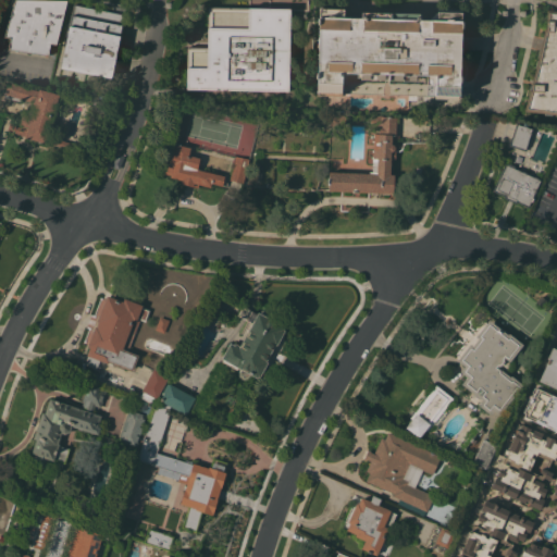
[(51,42),(49,56),(9,50),(11,37),(5,36),(15,0),(67,0),(57,44),(51,42)]
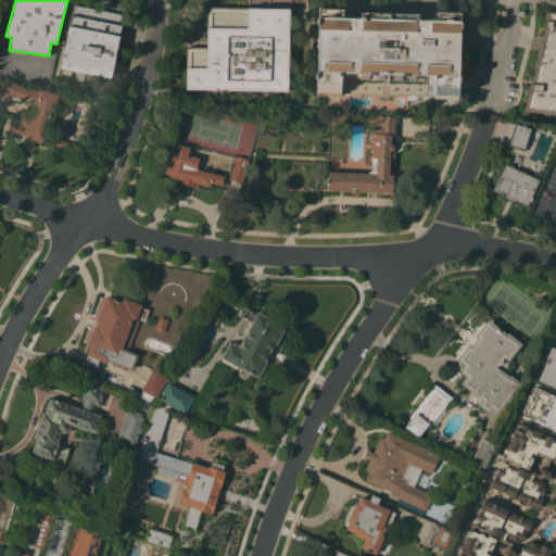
[(458,96),(457,96),(457,99),(434,98),(436,81),(433,81),(429,77),(429,75),(420,75),(420,79),(361,79),(361,77),(357,77),(356,73),(349,73),(349,74),(344,79),(341,79),(341,96),(317,95),(319,3),(343,4),(343,11),(437,14),(438,5),(460,7),(458,96)]
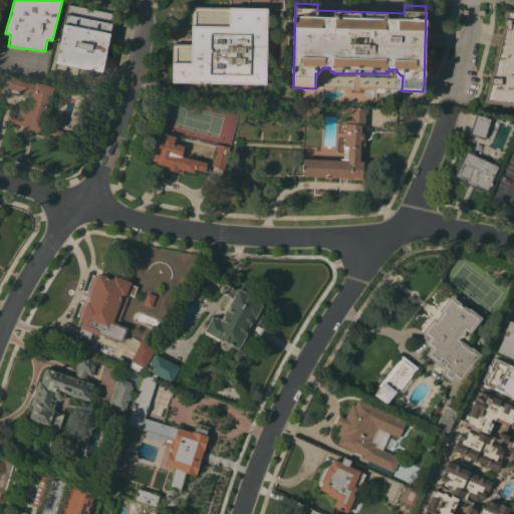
[(115,13),(103,72),(57,62),(69,4),(115,13)]
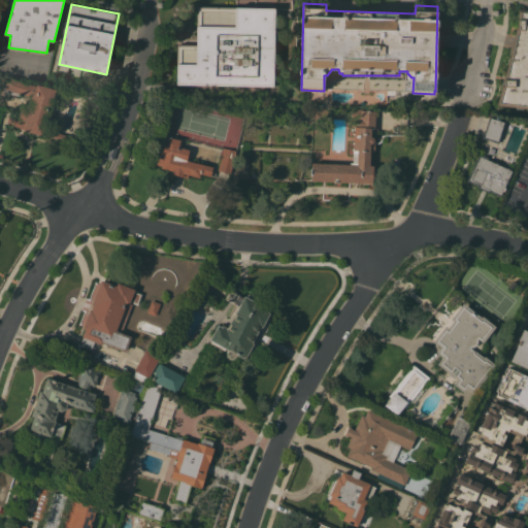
[(273,87),(176,85),(177,44),(196,44),(197,6),(274,8),(273,87)]
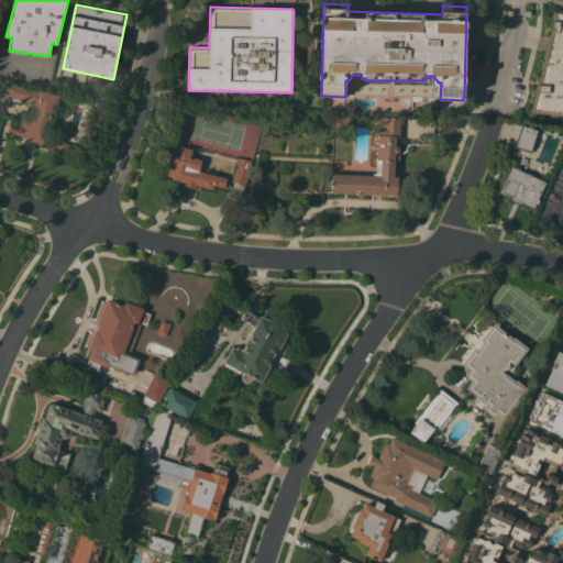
[(562,116),(561,116),(561,117),(552,116),(552,114),(530,112),(536,90),(539,90),(540,87),(537,86),(544,55),(543,55),(545,47),(547,47),(551,29),(553,29),(553,10),(562,10),(562,116)]
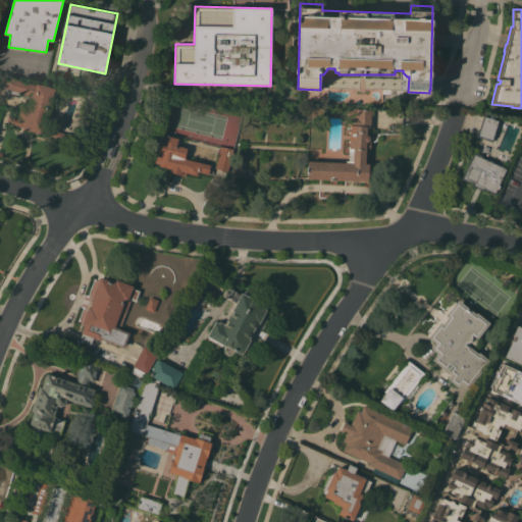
[(20,92),(19,95),(5,91),(9,76),(37,85),(38,83),(57,89),(46,127),(66,134),(65,140),(19,126),(19,125),(7,122),(9,116),(20,119),(21,117),(19,116),(23,103),(29,105),(32,95),(20,92)]
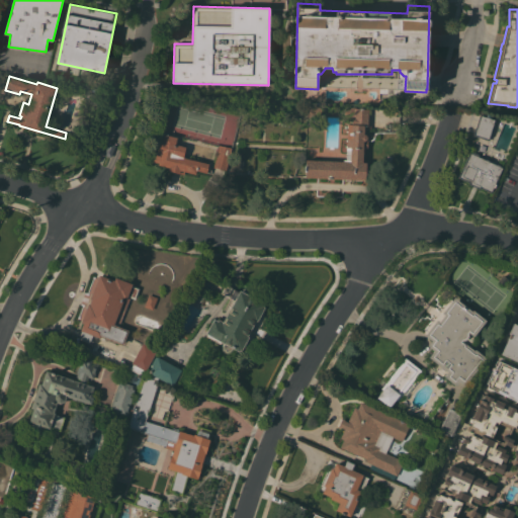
[(366,179),(363,179),(363,180),(356,180),(356,179),(351,179),(351,180),(346,179),(306,177),(307,160),(347,161),(348,124),(352,124),(353,116),(346,116),(346,106),(356,107),(356,108),(369,108),(368,125),(371,125),(371,130),(365,130),(364,134),(365,134),(366,135),(367,136),(367,137),(368,138),(367,139),(368,148),(364,149),(363,162),(367,162),(366,179)]
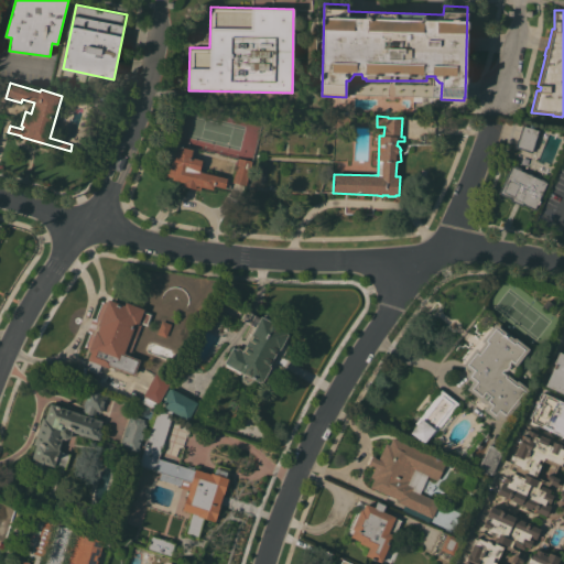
[(533,152),(516,148),(523,123),(531,126),(531,122),(535,123),(534,127),(541,129),(533,152)]
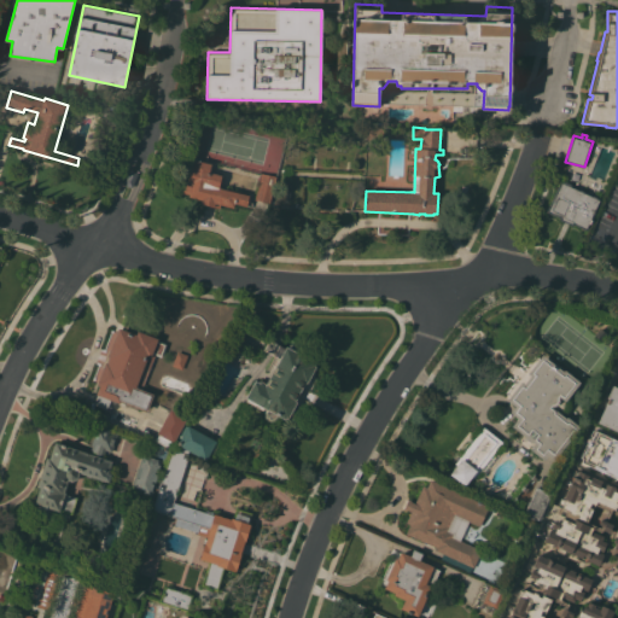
[(235,203),(234,208),(221,204),(220,208),(202,203),(203,199),(190,197),(190,194),(182,192),(185,181),(188,181),(192,165),(193,165),(194,159),(213,163),(210,172),(222,175),(220,185),(221,185),(221,187),(250,194),(246,205),(235,203)]
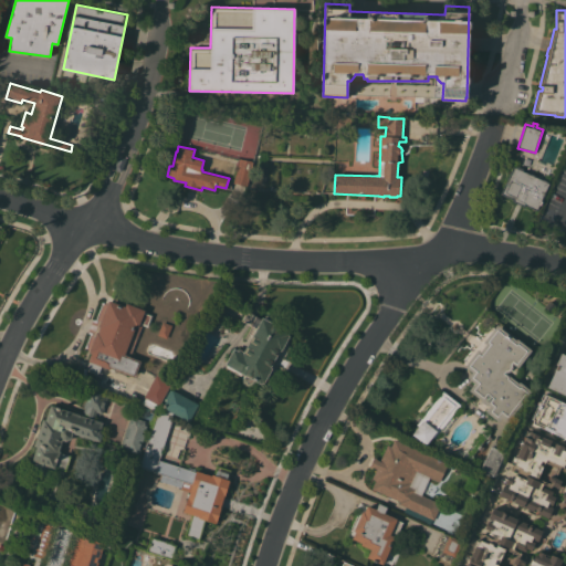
[(113,168),(118,156),(125,159),(119,171),(113,168)]
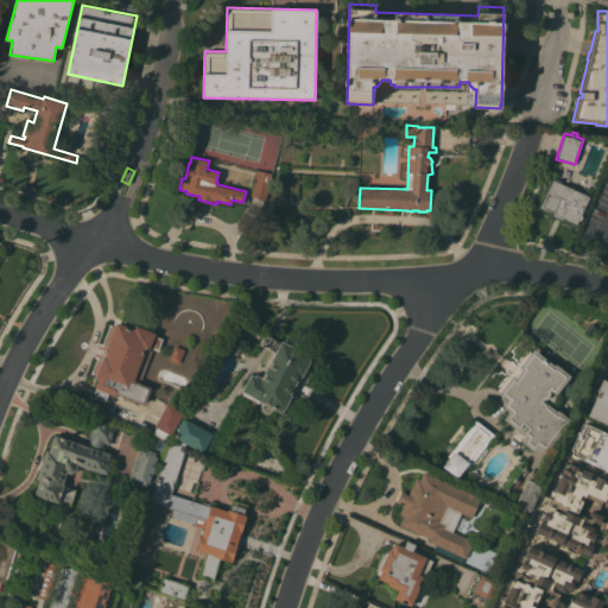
[(258,170),(272,173),(265,200),(251,196),(258,170)]
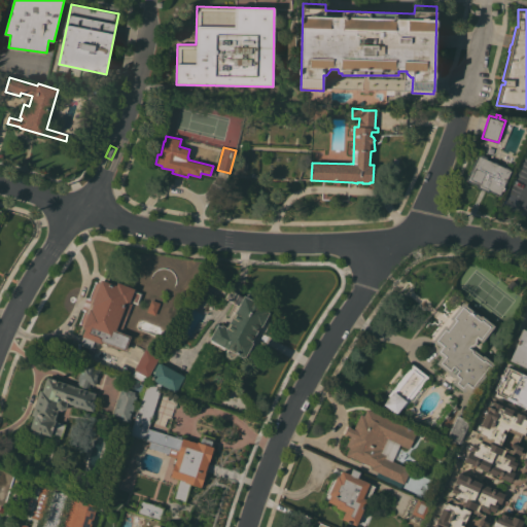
[(501,197),(490,190),(489,192),(477,187),(478,185),(466,180),(479,153),(481,154),(483,153),(487,155),(488,157),(514,169),(501,197)]
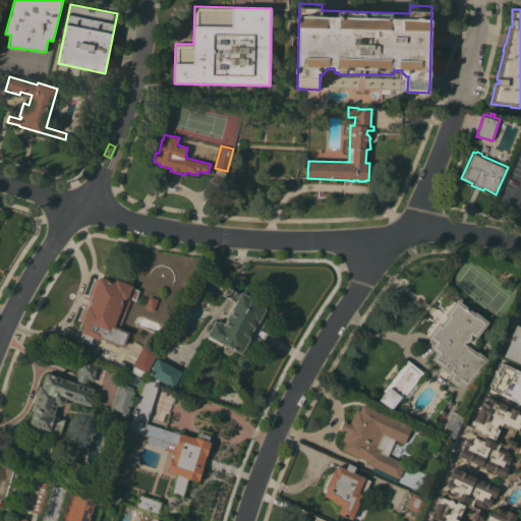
[(88,309),(87,309),(92,294),(94,295),(101,276),(115,282),(116,279),(134,285),(133,287),(140,290),(136,300),(133,299),(126,320),(124,319),(120,329),(130,332),(124,347),(107,340),(106,341),(102,339),(102,340),(94,337),(91,345),(79,341),(82,333),(81,332),(84,325),(82,324),(88,309)]
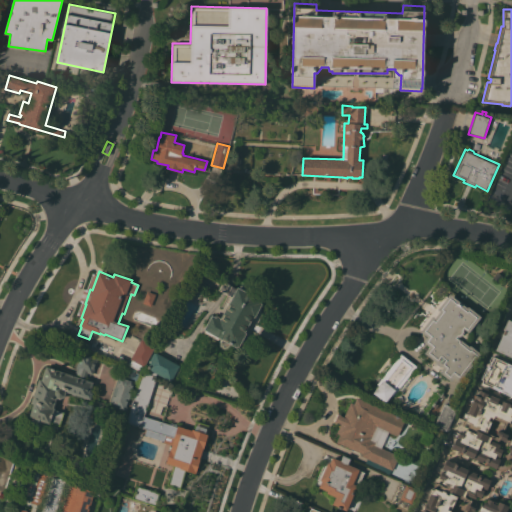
[(223,281),(237,288),(237,287),(243,284),(247,285),(250,287),(251,291),(250,294),(262,300),(261,303),(262,303),(255,317),(253,316),(250,321),(250,323),(250,324),(249,325),(248,326),(245,332),(246,333),(239,346),(238,346),(237,347),(231,344),(229,347),(228,348),(227,349),(224,349),(222,348),(220,347),(219,345),(219,343),(220,341),(220,338),(218,340),(203,332),(204,330),(204,329),(212,314),(215,316),(216,315),(221,317),(228,305),(227,303),(230,298),(232,297),(218,290),(223,281)]
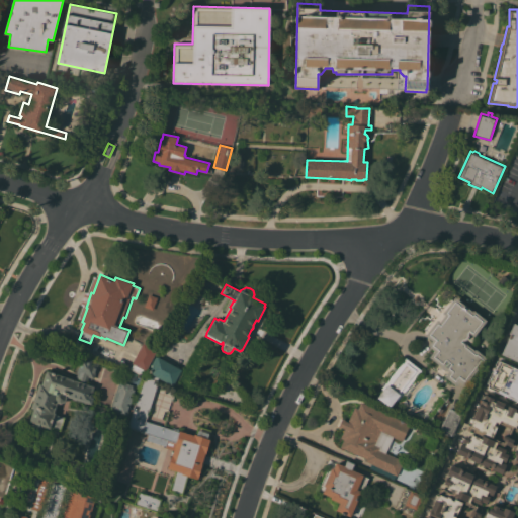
[(153,310),(145,307),(150,294),(158,297),(153,310)]
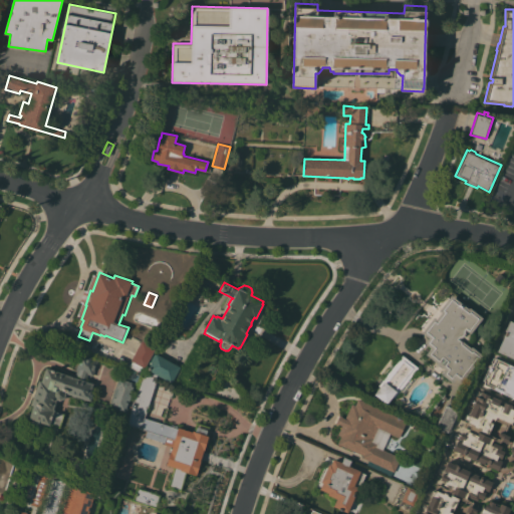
[(446,368),(444,367),(442,367),(440,366),(438,364),(438,362),(427,354),(431,347),(425,342),(429,337),(423,332),(435,316),(437,318),(442,312),(439,310),(451,295),(469,308),(470,307),(483,317),(471,333),(472,335),(472,337),(471,340),(469,341),(465,342),(471,347),(472,346),(483,355),(462,382),(456,377),(453,382),(448,378),(442,373),(446,368)]
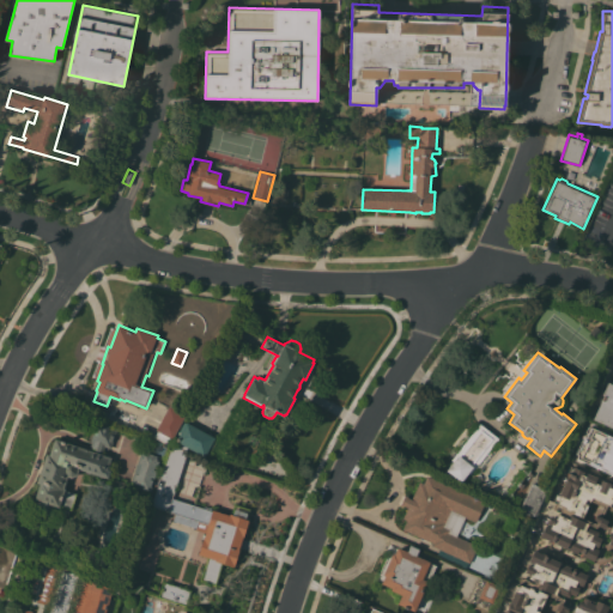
[(612,428),(594,419),(604,395),(602,394),(608,382),(612,383),(612,428)]
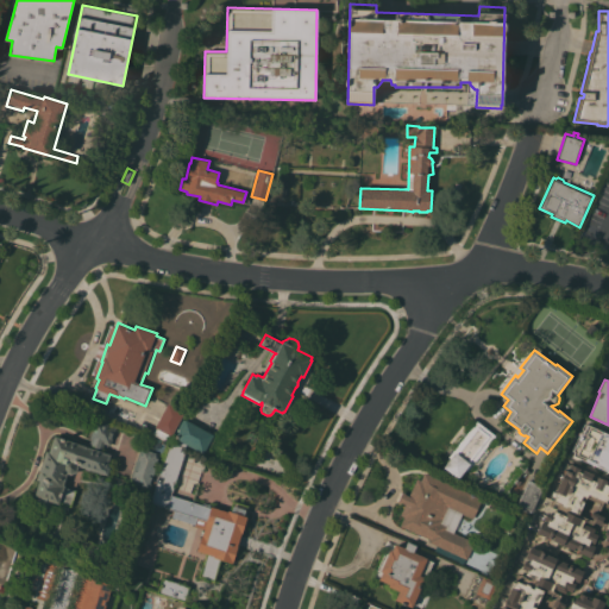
[(169,403),(184,412),(168,441),(151,432),(169,403)]
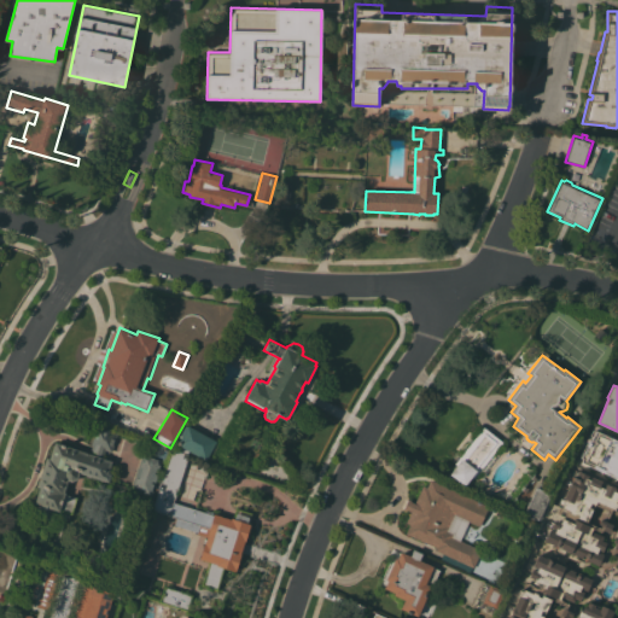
[(178,444),(181,438),(179,437),(186,424),(188,426),(188,425),(217,441),(217,442),(219,443),(214,453),(211,452),(207,460),(178,444)]
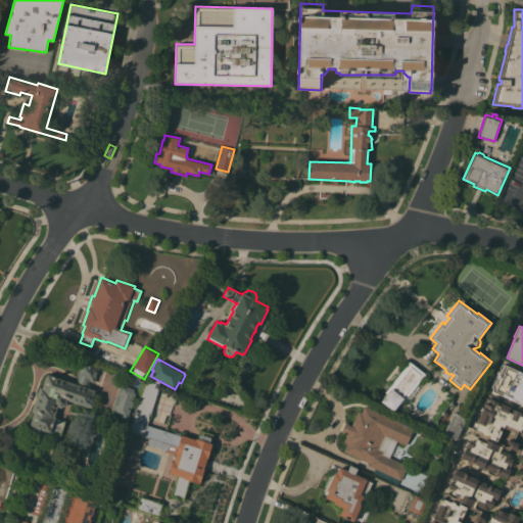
[(35,413),(32,412),(40,386),(43,387),(47,374),(76,383),(79,377),(78,376),(83,362),(88,364),(89,361),(94,363),(93,365),(97,366),(98,366),(100,367),(95,382),(90,380),(87,387),(96,390),(94,393),(96,394),(94,401),(95,401),(93,408),(90,407),(90,408),(68,399),(66,405),(61,408),(58,407),(55,416),(56,417),(56,418),(65,421),(61,434),(51,431),(51,432),(47,431),(44,441),(31,437),(35,427),(30,425),(35,413)]
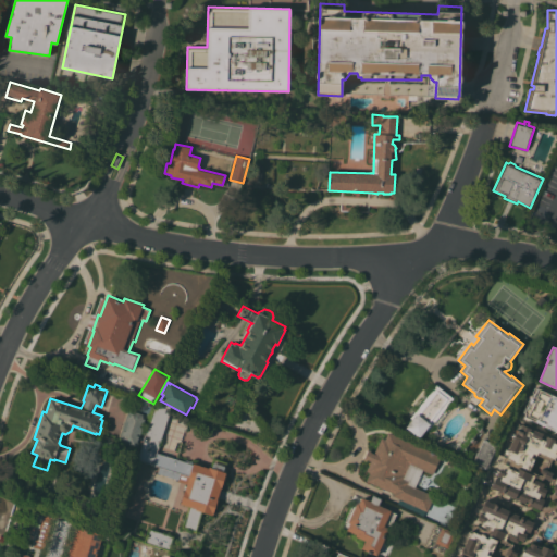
[(430,385),(433,388),(436,385),(454,398),(450,401),(453,404),(432,431),(430,429),(428,431),(425,430),(419,437),(406,428),(412,419),(407,415),(430,385)]
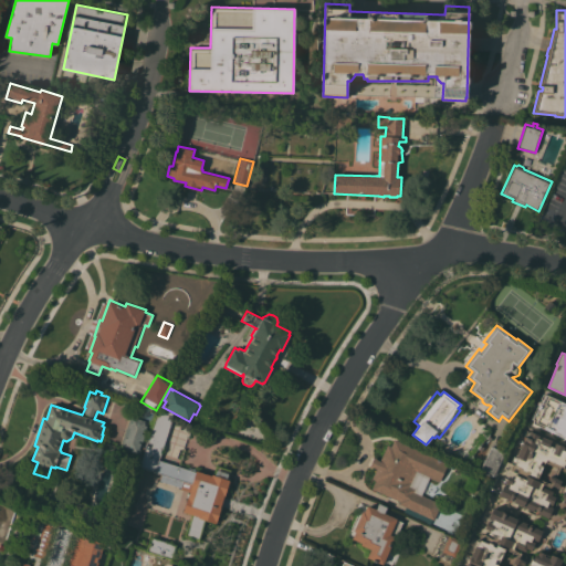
[(565,438),(533,423),(534,420),(533,419),(532,418),(540,402),(542,404),(544,399),(542,398),(544,394),(565,402),(565,438)]
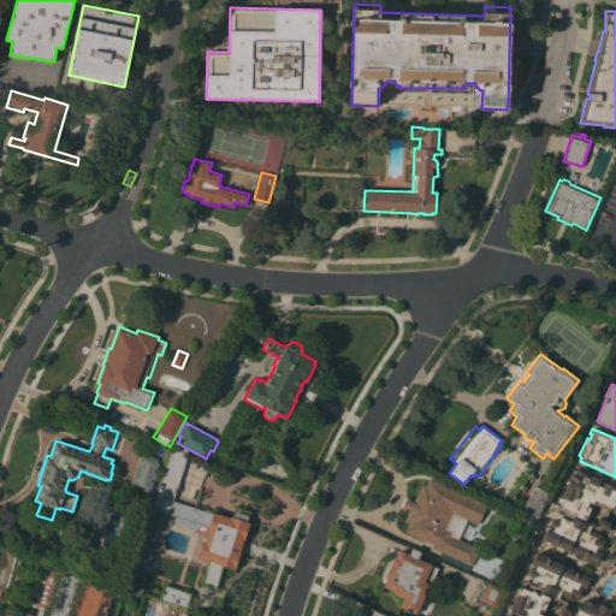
[(132,483),(147,439),(170,448),(157,490),(132,483)]
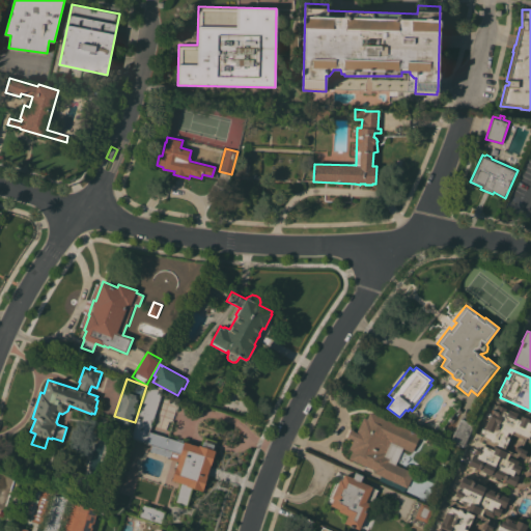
[(146,386),(162,391),(149,431),(176,440),(177,438),(184,440),(183,442),(184,443),(185,442),(199,446),(199,445),(200,445),(203,436),(218,441),(215,450),(216,450),(215,451),(216,451),(212,465),(211,465),(206,476),(207,476),(203,490),(202,490),(202,491),(193,487),(187,507),(183,505),(182,507),(178,506),(179,504),(174,502),(180,482),(172,480),(176,467),(175,466),(178,456),(171,453),(170,457),(150,450),(151,445),(143,442),(138,456),(136,459),(136,463),(136,465),(137,467),(138,468),(135,479),(119,474),(135,422),(146,386)]
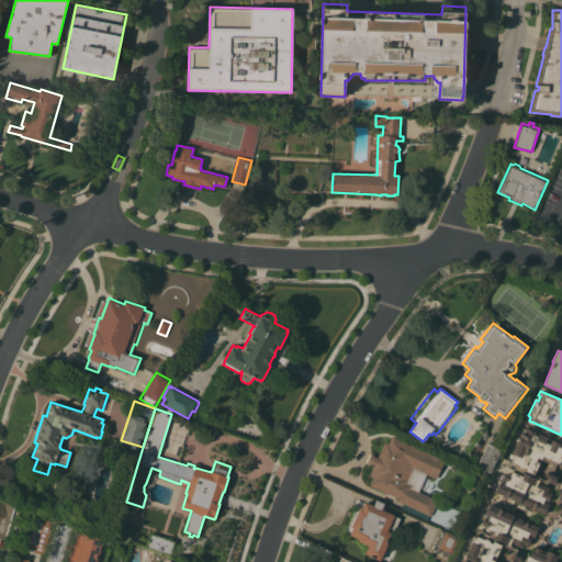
[(561,523),(560,523),(561,518),(561,517),(561,515),(561,499),(558,498),(560,493),(559,493),(560,489),(558,487),(558,485),(554,484),(549,482),(548,483),(541,481),(540,481),(539,483),(549,487),(548,492),(552,493),(549,501),(546,499),(544,503),(547,504),(547,503),(550,504),(546,514),(537,510),(536,512),(531,509),(532,508),(510,498),(509,499),(507,498),(508,498),(503,496),(503,495),(498,493),(495,492),(501,481),(505,483),(506,481),(503,480),(506,472),(510,474),(512,471),(518,474),(518,472),(507,467),(509,460),(512,461),(512,460),(508,458),(512,452),(514,453),(521,436),(520,435),(524,427),(526,428),(527,427),(529,428),(529,429),(536,433),(535,435),(538,436),(539,434),(548,438),(546,442),(550,444),(551,439),(561,444),(560,446),(561,447),(561,523)]
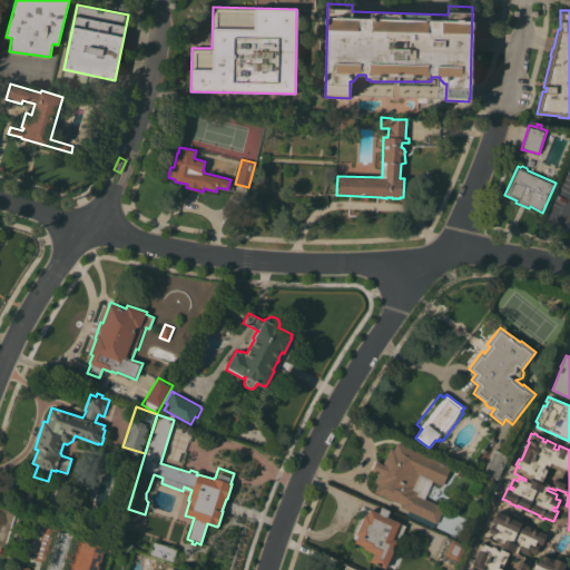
[(379,483),(375,482),(379,473),(373,470),(379,458),(385,461),(394,440),(452,467),(443,485),(421,474),(414,489),(420,492),(418,494),(445,508),(438,523),(402,507),(403,504),(375,491),(379,483)]
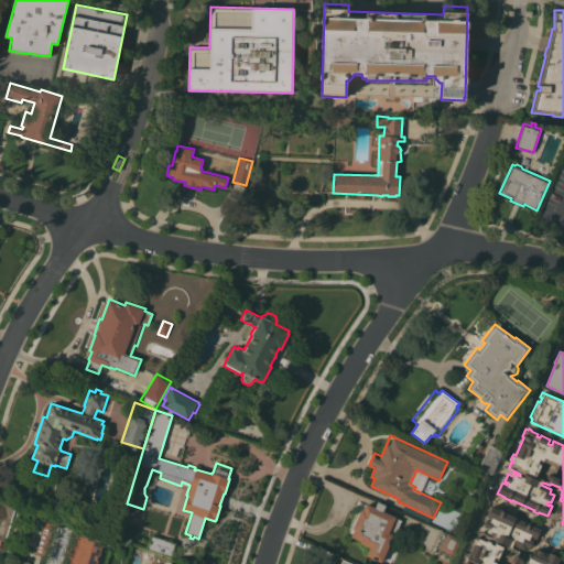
[(490,443),(505,449),(494,474),(479,467),(490,443)]
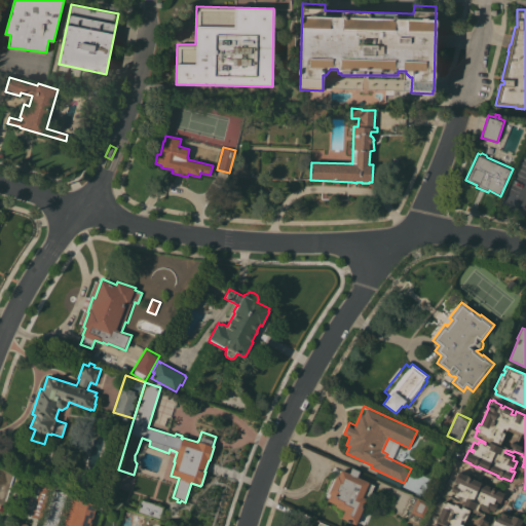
[(445,448),(441,457),(435,454),(438,445),(445,448)]
